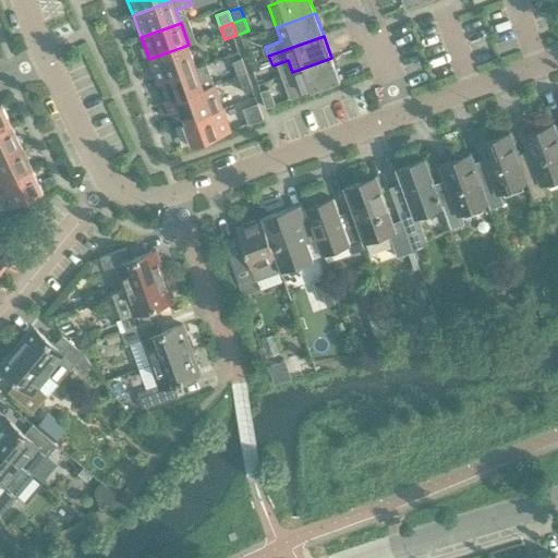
[(157,82),(197,67),(189,45),(149,59),(157,82)]
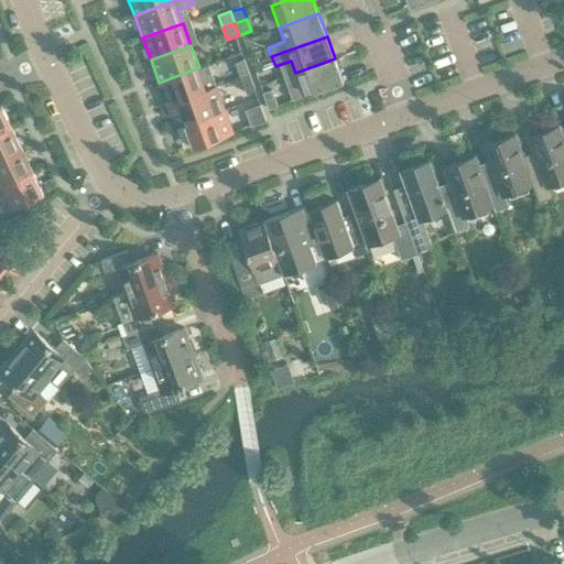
[(295,73),(303,96),(344,82),(335,58),(295,73)]
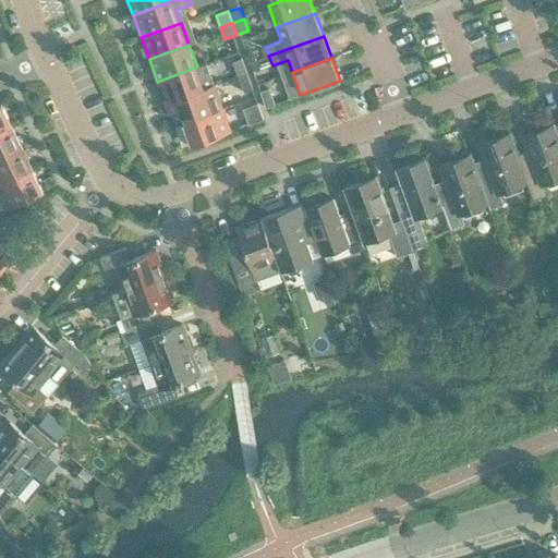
[(243,61),(233,65),(239,80),(249,76),(243,61)]
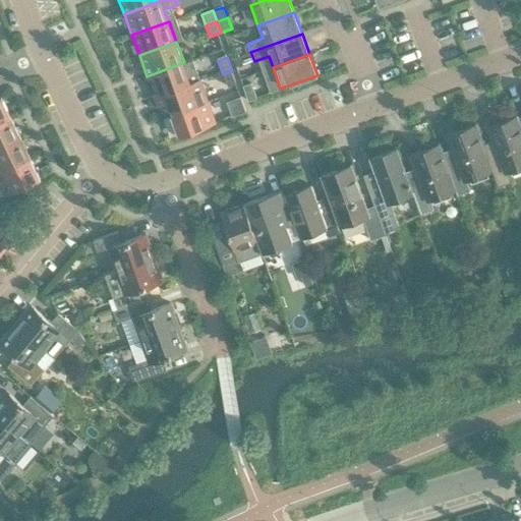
[(155,97),(200,79),(193,59),(184,62),(147,76),(155,97)]
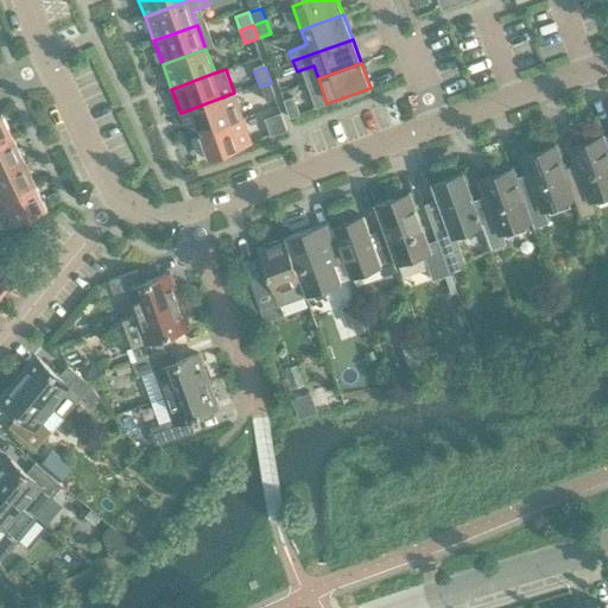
[(260,87),(266,102),(277,99),(271,83),(260,87)]
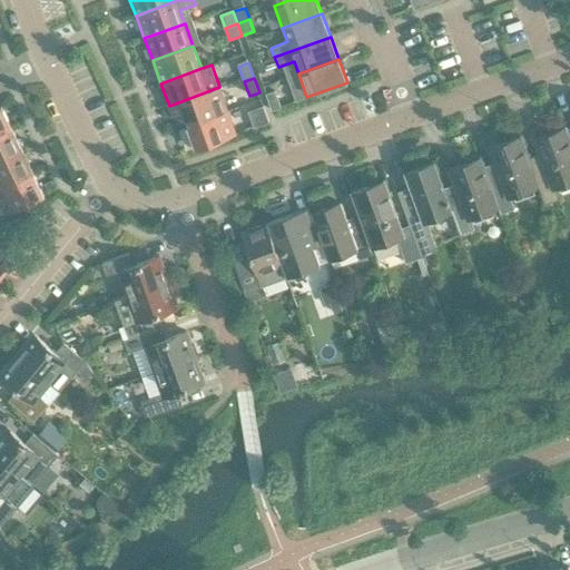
[(228,110),(223,97),(219,87),(169,106),(173,116),(183,111),(188,125),(228,110)]
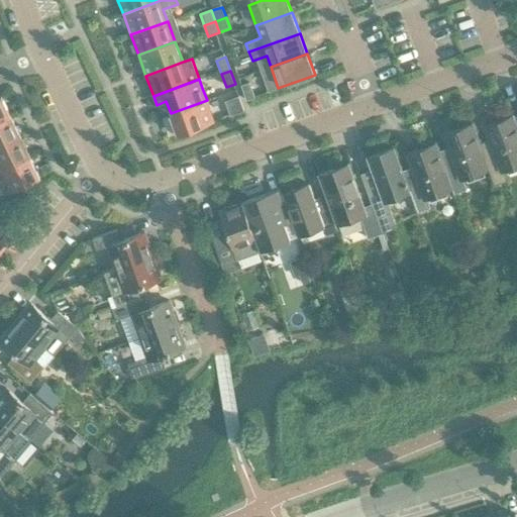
[(255,98),(249,82),(241,85),(247,101),(255,98)]
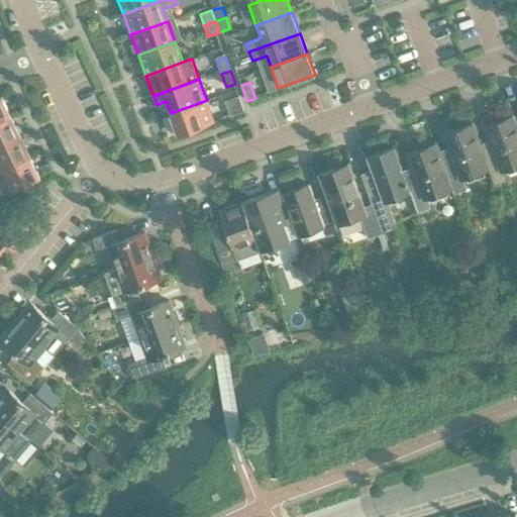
[(1,96),(0,96),(0,122),(11,117),(1,96)]
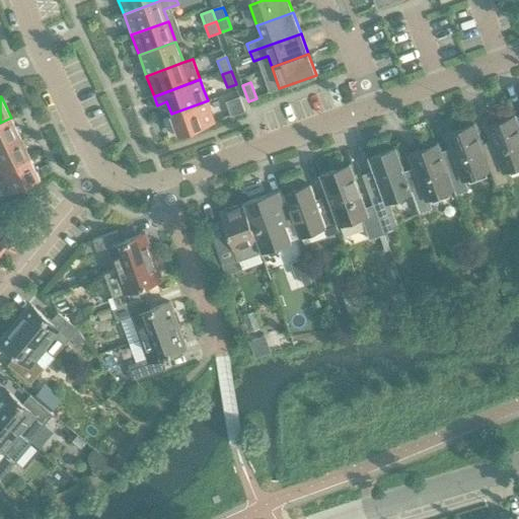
[(239,98),(227,103),(232,119),(245,114),(239,98)]
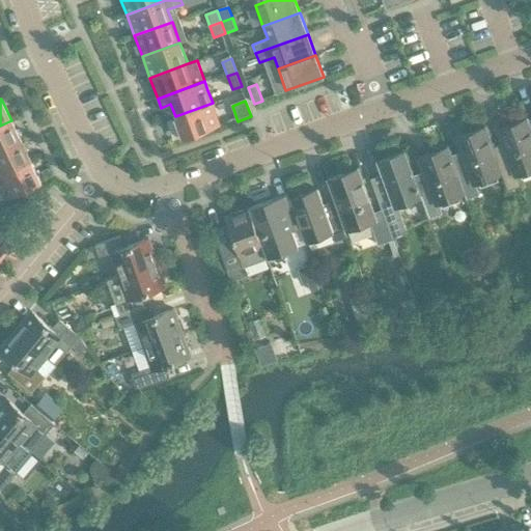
[(183,138),(220,124),(213,103),(175,116),(183,138)]
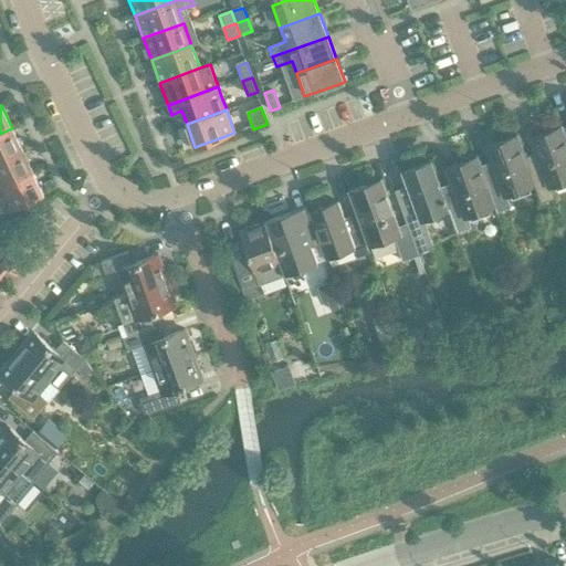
[(531,138),(538,159),(526,164),(534,185),(541,203),(555,198),(551,187),(565,180),(565,139),(565,138),(562,127),(531,138)]
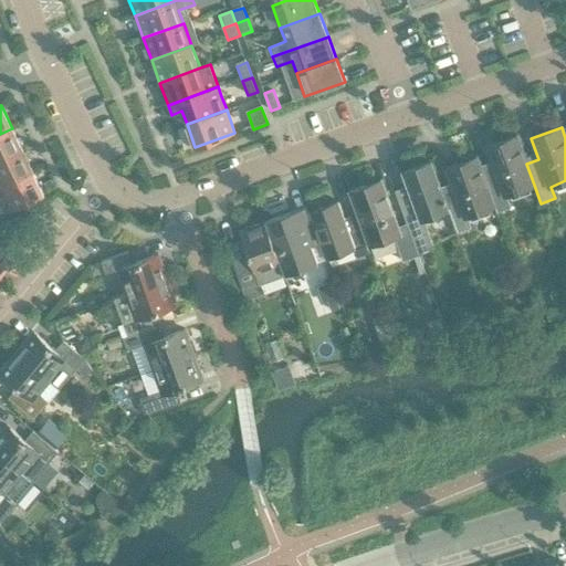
[(0,159),(22,149),(12,128),(0,134),(0,159)]
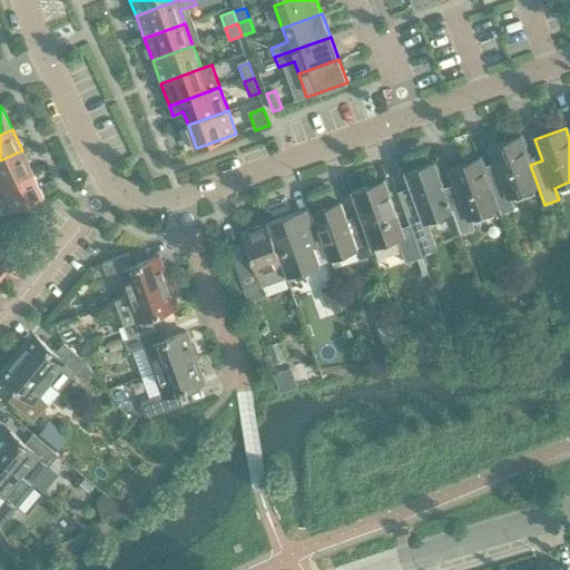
[(490,148),(498,170),(484,175),(498,208),(500,215),(513,210),(509,197),(538,186),(530,165),(520,137),(490,148)]
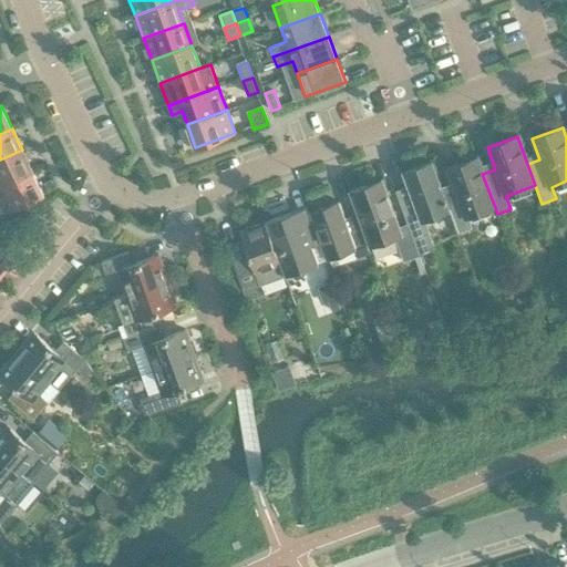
[(0,187),(33,172),(22,150),(0,160),(0,187)]
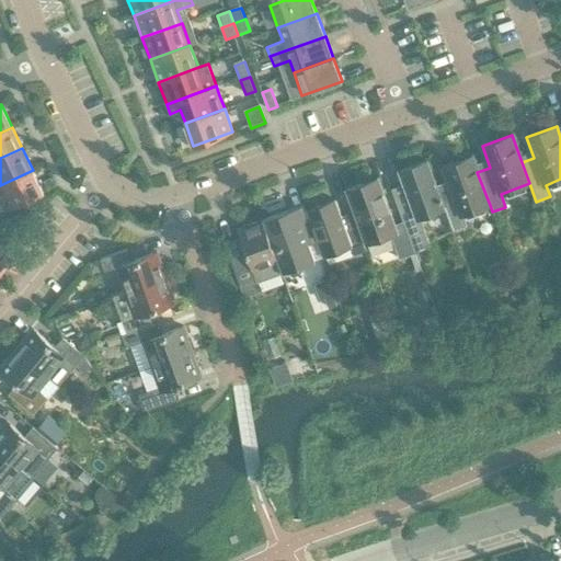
[(442,167),(449,189),(439,192),(454,232),(467,227),(462,215),(490,205),(477,172),(471,156),(442,167)]
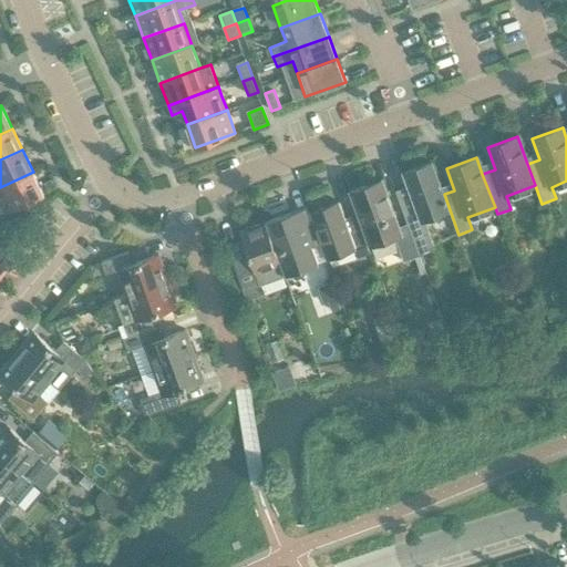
[(399,200),(408,224),(419,256),(430,251),(432,246),(423,218),(449,209),(457,235),(459,235),(432,162),(403,172),(412,196),(399,200)]
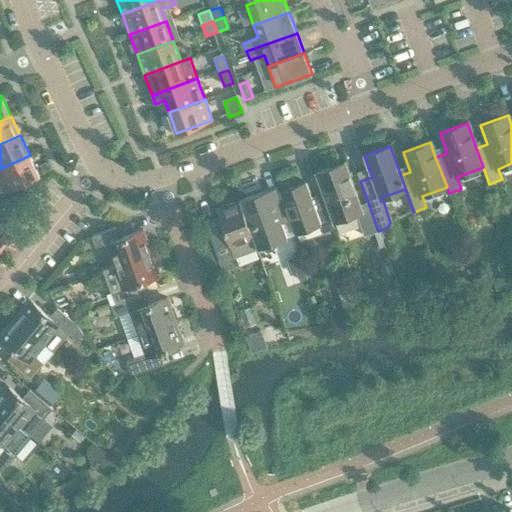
[(0,181),(5,192),(39,175),(30,155),(0,169),(0,181)]
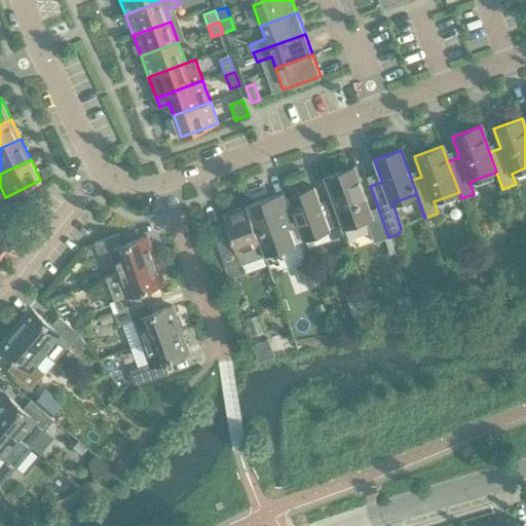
[(366,219),(374,242),(388,237),(378,208),(370,210),(354,166),(325,178),(343,228),(366,219)]
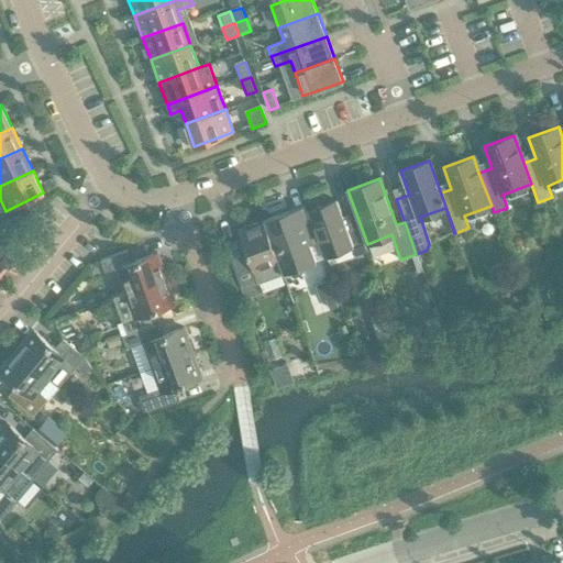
[(323,255),(352,245),(355,255),(368,251),(359,222),(346,227),(337,200),(307,211),(323,255)]
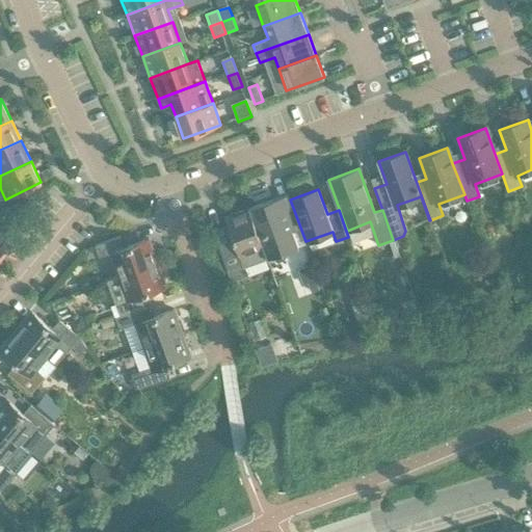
[(299,227),(288,194),(249,208),(267,258),(298,246),(292,230),(299,227)]
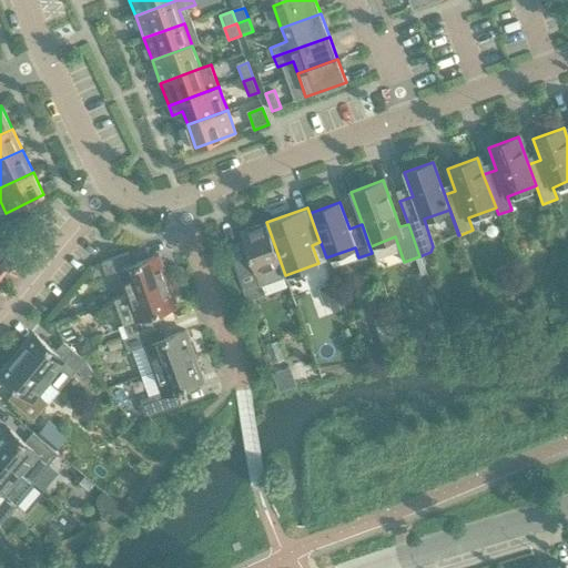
[(266,222),(240,231),(249,255),(233,261),(247,301),(263,294),(260,284),(285,275),(266,222)]
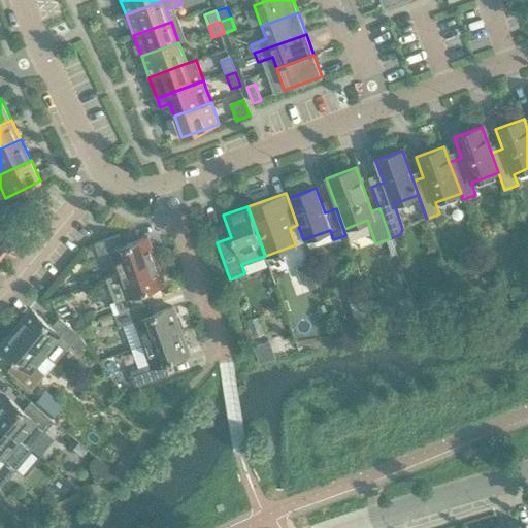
[(22,248),(0,229),(0,256),(6,250),(14,257),(22,248)]
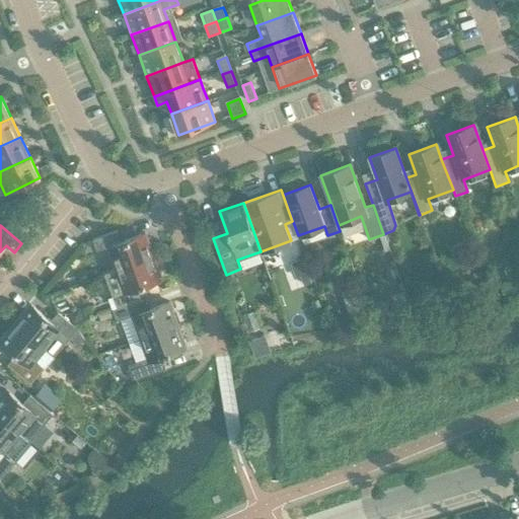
[(96,249),(107,245),(116,270),(153,255),(145,233),(120,242),(116,230),(92,238),(96,249)]
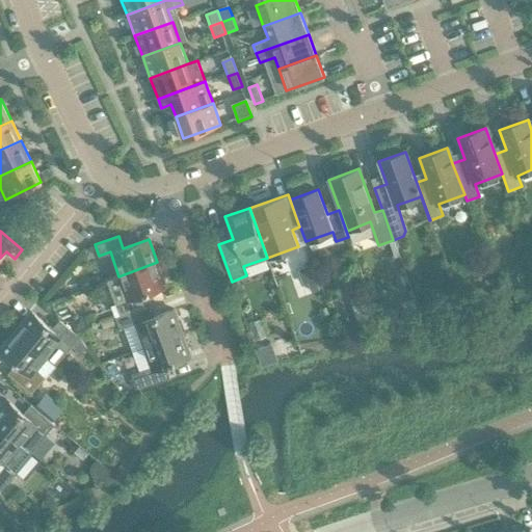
[(108,281),(115,303),(110,304),(114,317),(143,307),(140,296),(165,287),(157,262),(118,276),(108,281)]
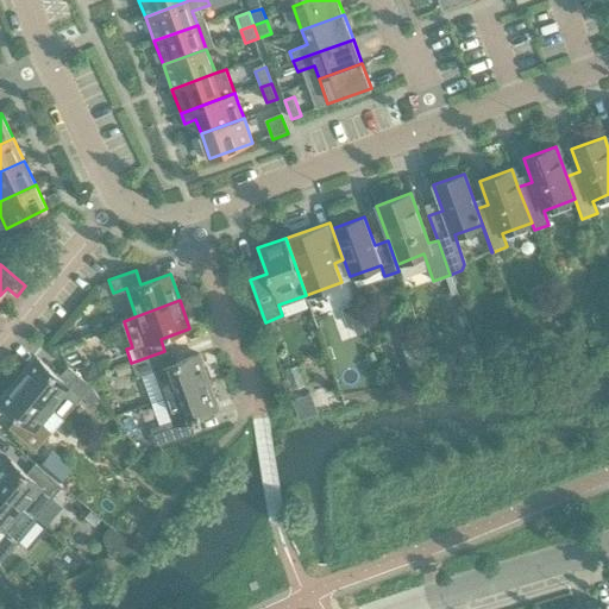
[(362,320),(352,324),(356,334),(365,331),(362,320)]
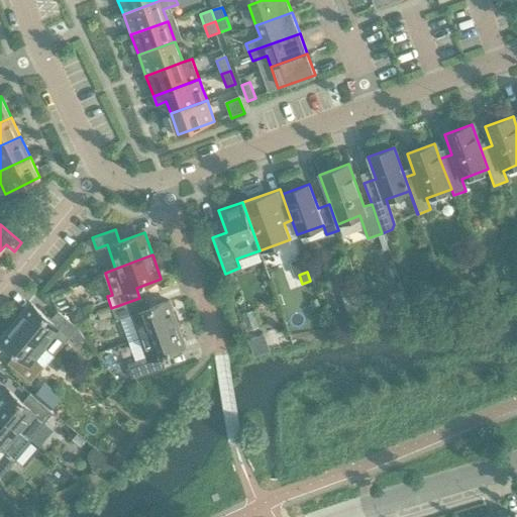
[(409,307),(403,290),(392,294),(398,311),(409,307)]
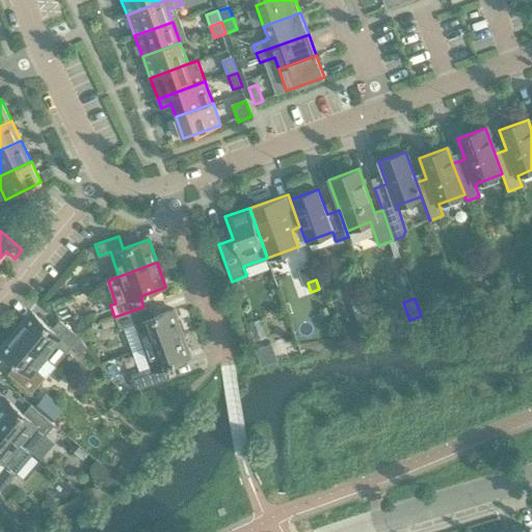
[(432,315),(428,303),(420,307),(424,318),(432,315)]
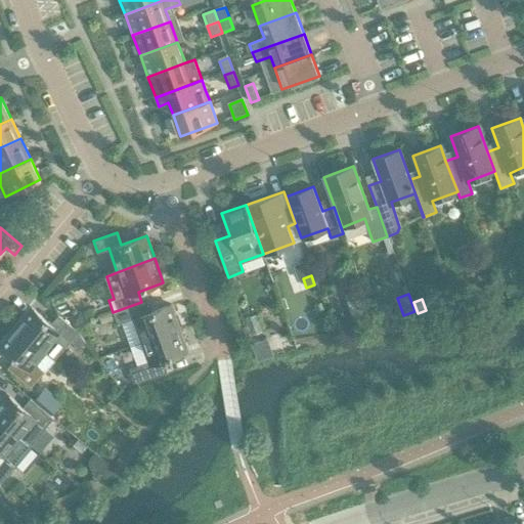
[(180,329),(172,305),(145,313),(141,302),(113,312),(117,323),(121,321),(130,346),(141,342),(180,329)]
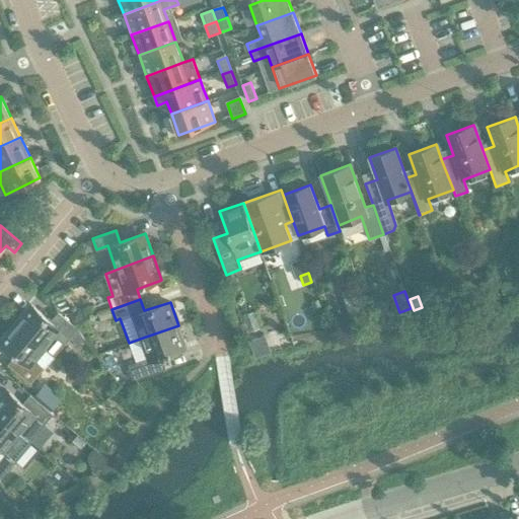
[(30,304),(15,322),(46,348),(45,349),(54,357),(69,338),(79,346),(85,339),(77,328),(58,312),(51,321),(30,304)]
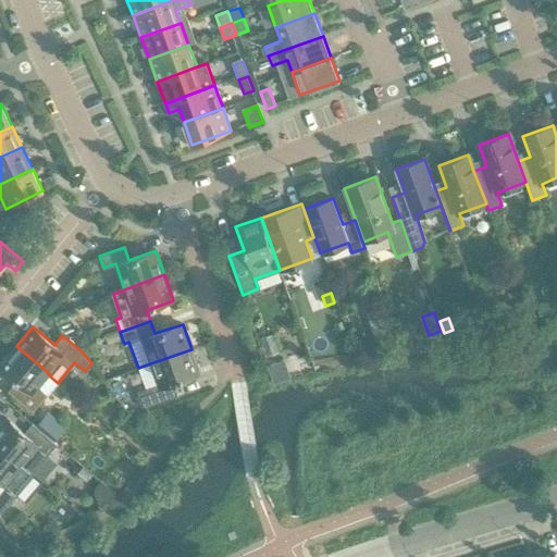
[(74,337),(77,347),(89,344),(85,333),(74,337)]
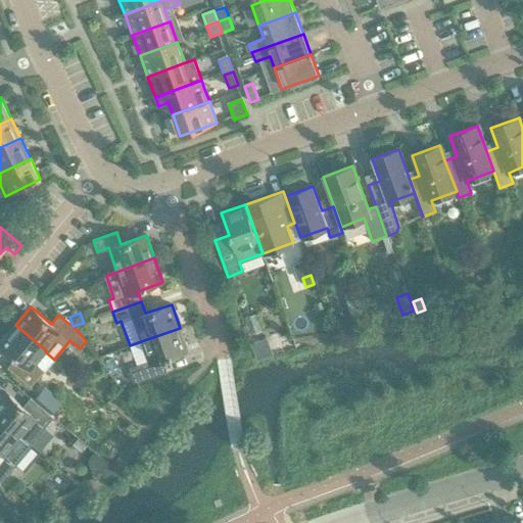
[(0,345),(18,362),(10,371),(31,387),(54,360),(45,351),(46,350),(15,325),(0,342),(0,345)]
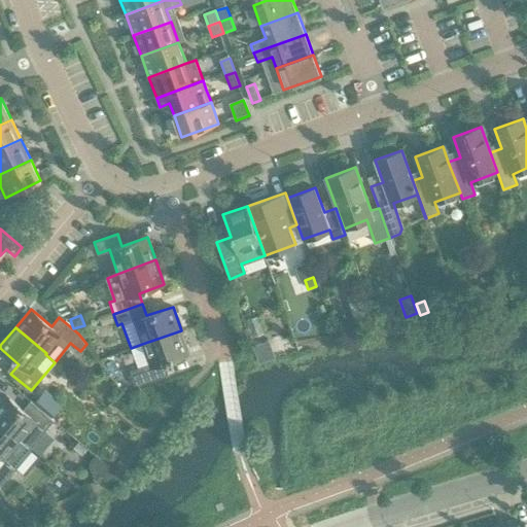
[(168,373),(165,362),(189,354),(181,330),(142,344),(149,362),(130,370),(135,385),(168,373)]
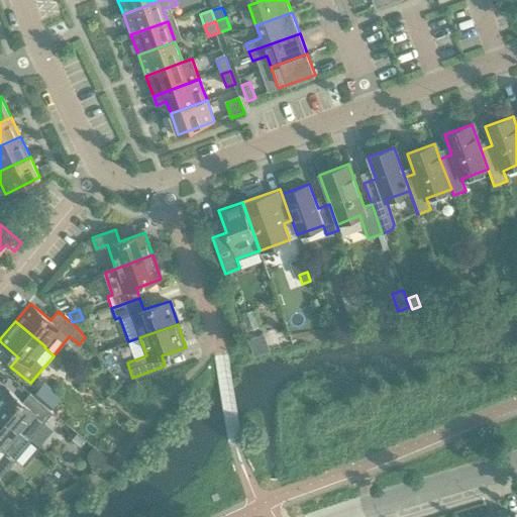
[(264,333),(248,339),(252,350),(253,351),(253,352),(254,354),(264,351),(268,350),(270,349),(264,333)]
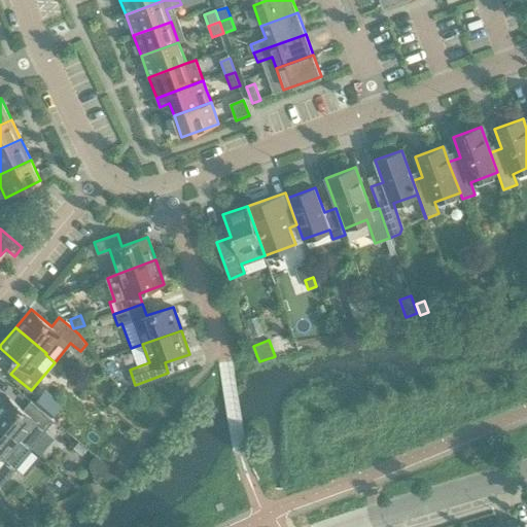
[(33,402),(26,412),(6,395),(0,402),(0,422),(30,449),(55,421),(33,402)]
